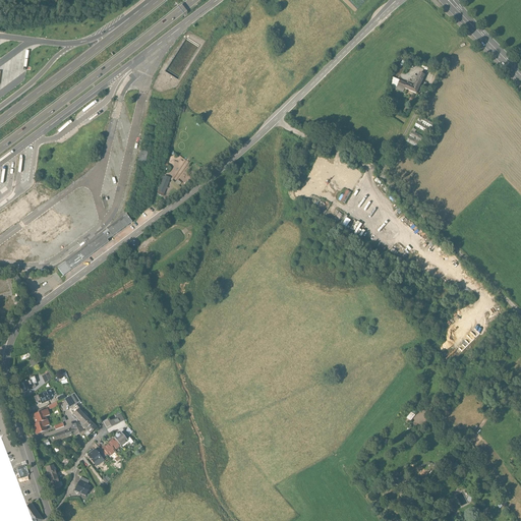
[(198,47),(186,39),(165,72),(178,80),(198,47)]
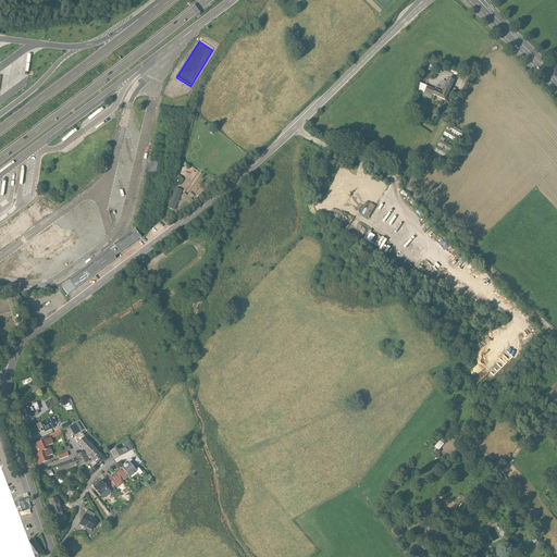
[(173,67),(180,53),(176,52),(170,66),(173,67)]
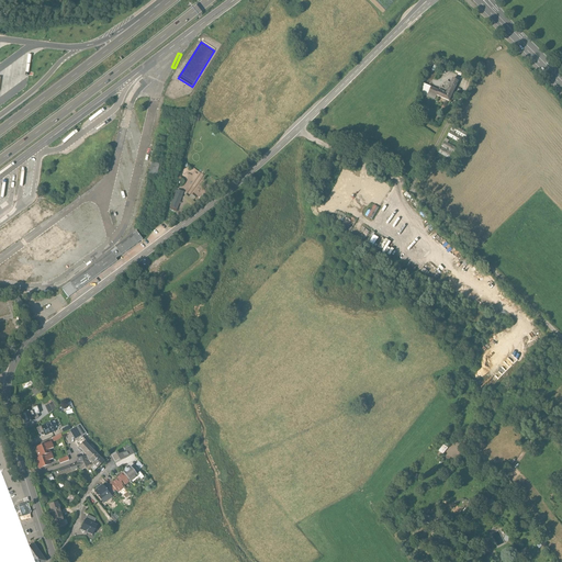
[(447,93),(439,90),(437,96),(450,102),(454,91),(456,91),(460,82),(452,79),(451,82),(447,93)]
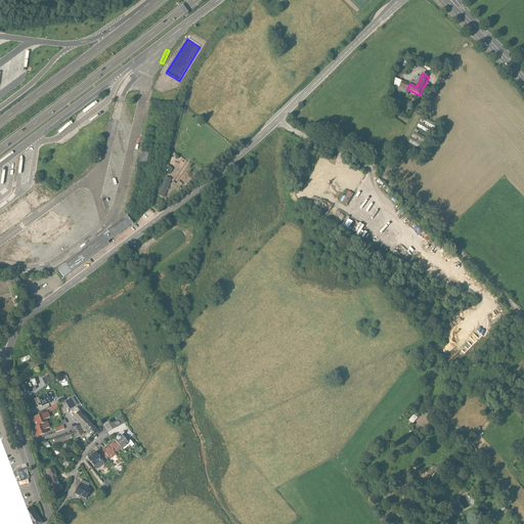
[(410,81),(409,84),(417,87),(421,77),(417,76),(415,79),(416,80),(415,83),(410,81)]
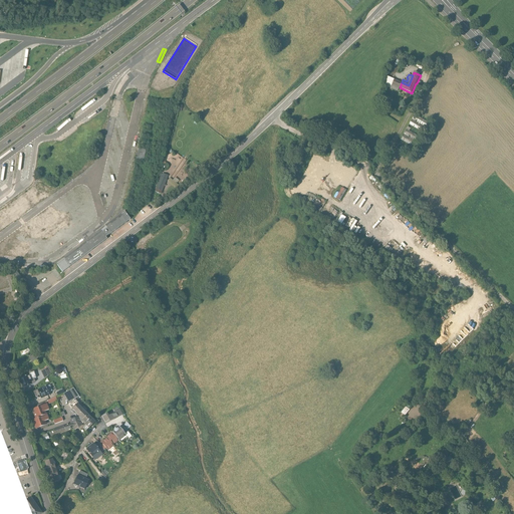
[(400,87),(402,82),(387,76),(382,85),(398,91),(400,87)]
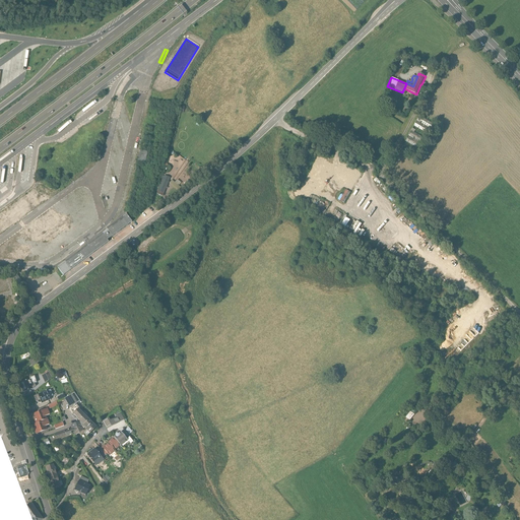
[(57,126),(68,118),(66,116),(56,124),(57,126)]
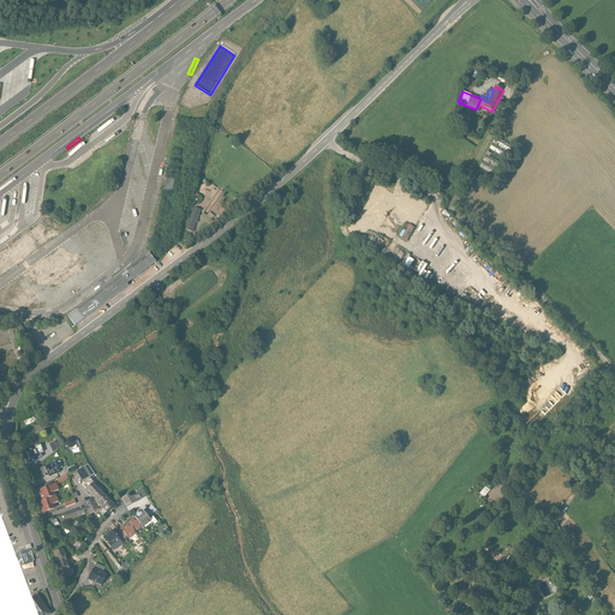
[(496,137),(493,143),(509,153),(513,147),(496,137)]
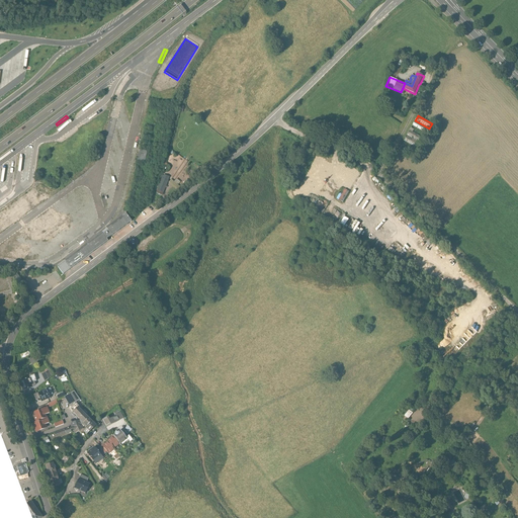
[(69,120),(58,130),(61,133),(72,123),(69,120)]
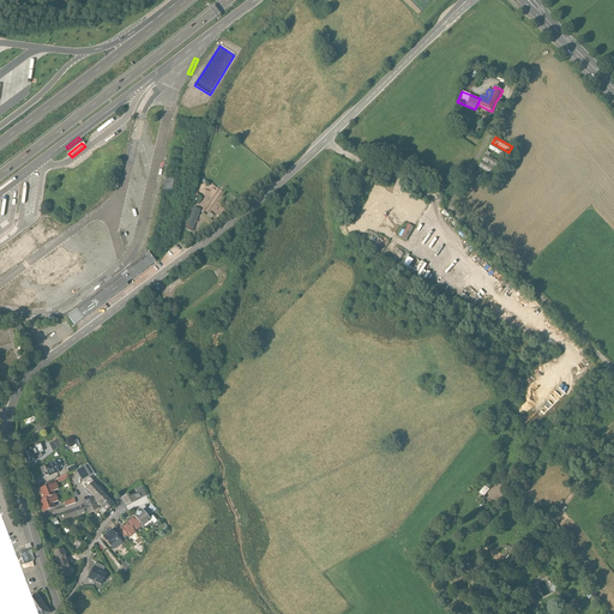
[(492,143),(488,149),(505,158),(509,152),(492,143)]
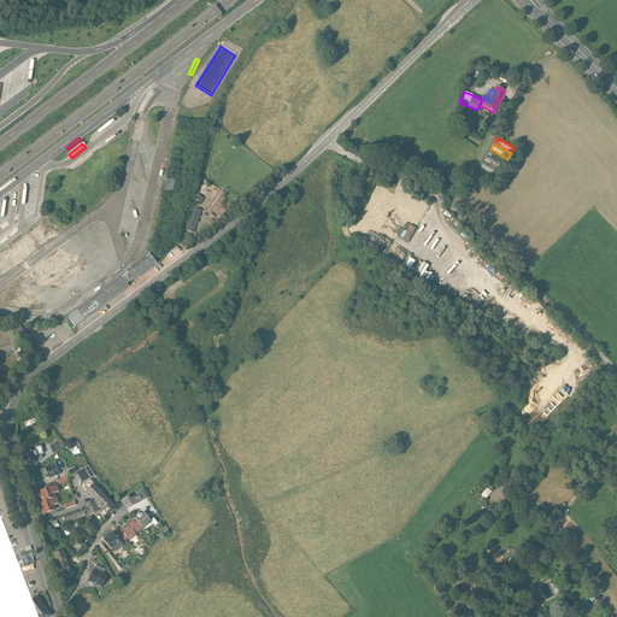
[(74,164),(76,168),(89,159),(87,154),(74,164)]
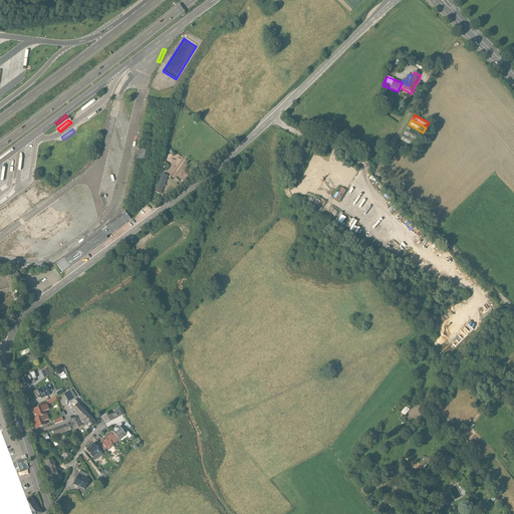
[(407,130),(404,135),(416,142),(419,137),(407,130)]
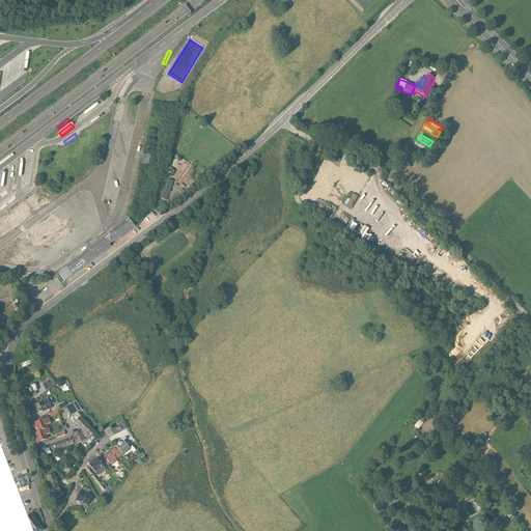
[(417,139),(414,144),(426,151),(429,146),(417,139)]
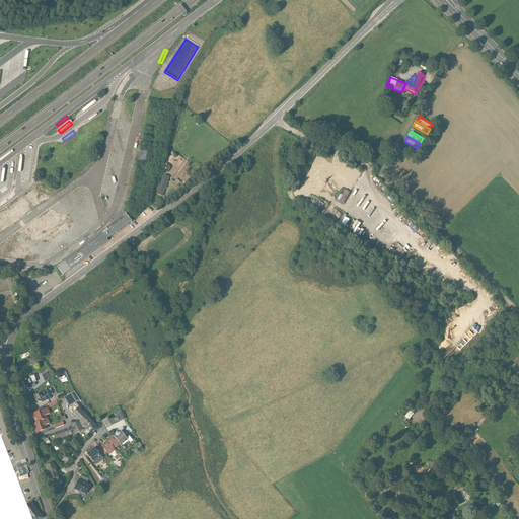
[(146,162),(150,152),(142,149),(138,160),(146,162)]
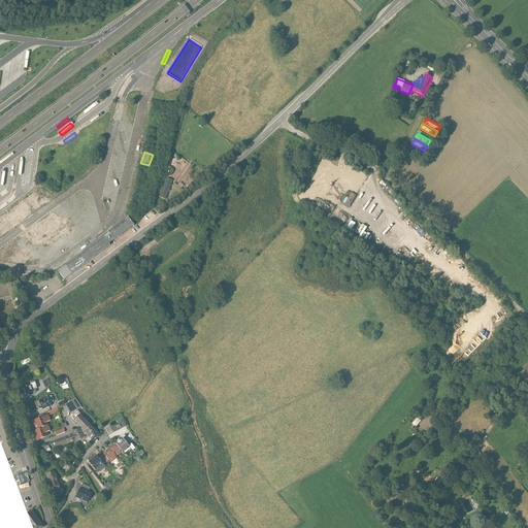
[(188,171),(178,184),(185,189),(194,176),(188,171)]
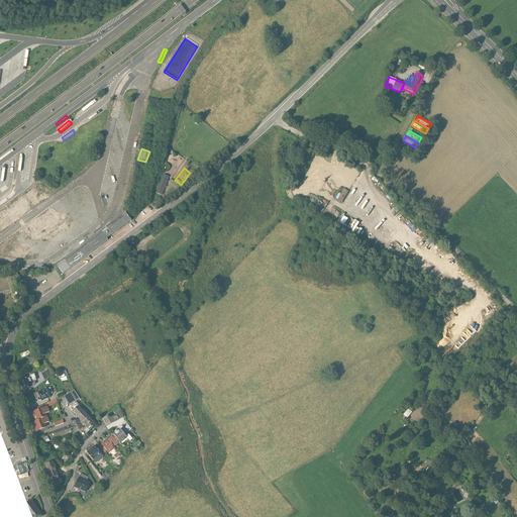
[(343,199),(347,200),(351,192),(342,188),(340,193),(337,192),(334,198),(342,201),(343,199)]
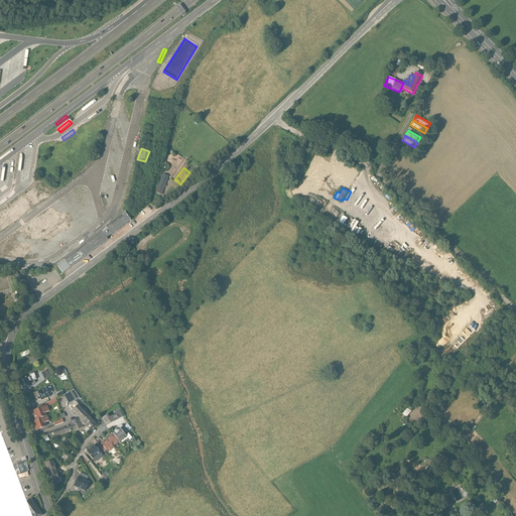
[(125,213),(122,216),(127,224),(131,221),(125,213)]
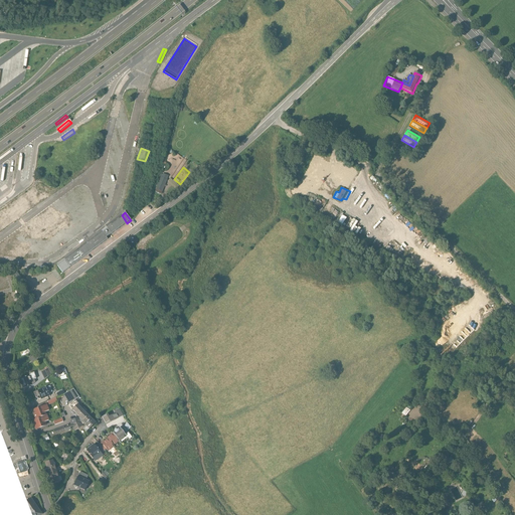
[(122,215),(118,218),(124,226),(127,223),(122,215)]
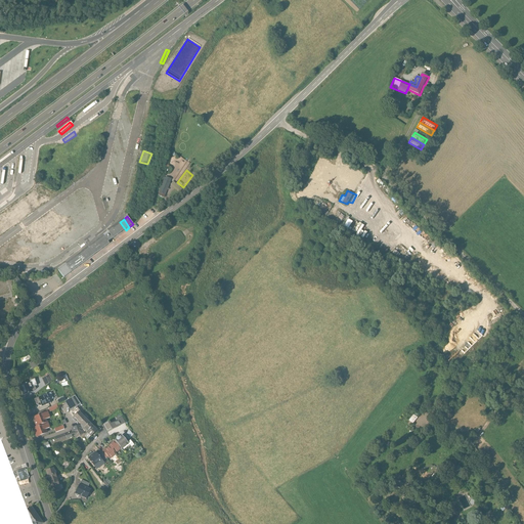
[(357,221),(352,231),(355,233),(361,223),(357,221)]
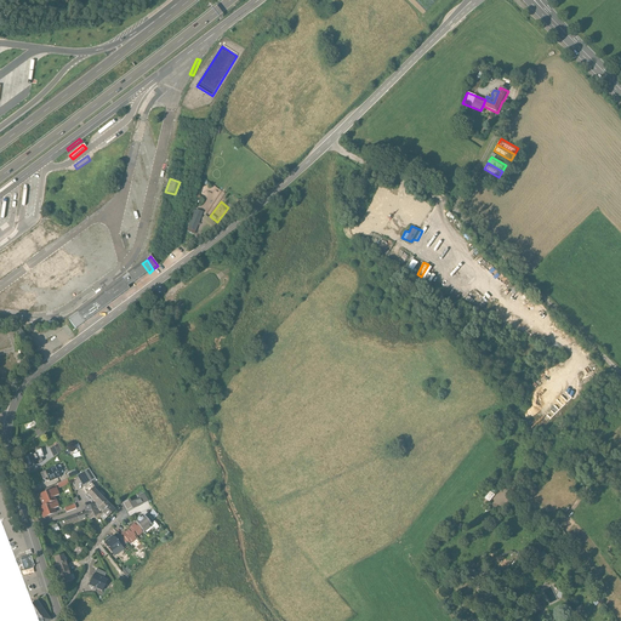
[(142,263),(137,267),(144,277),(149,273),(142,263)]
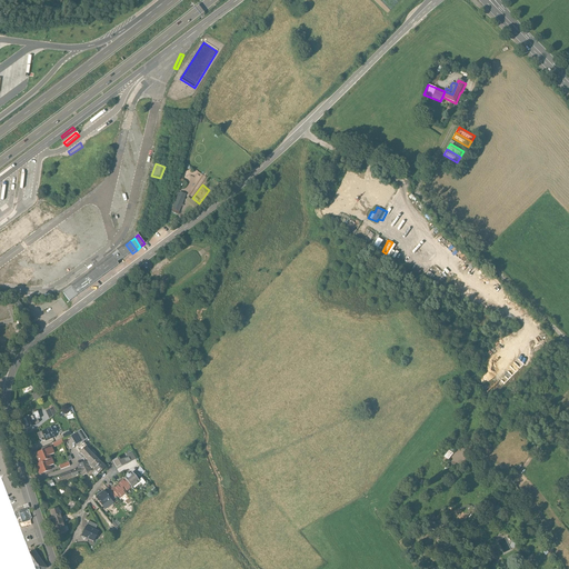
[(126,245),(121,248),(128,256),(132,253),(126,245)]
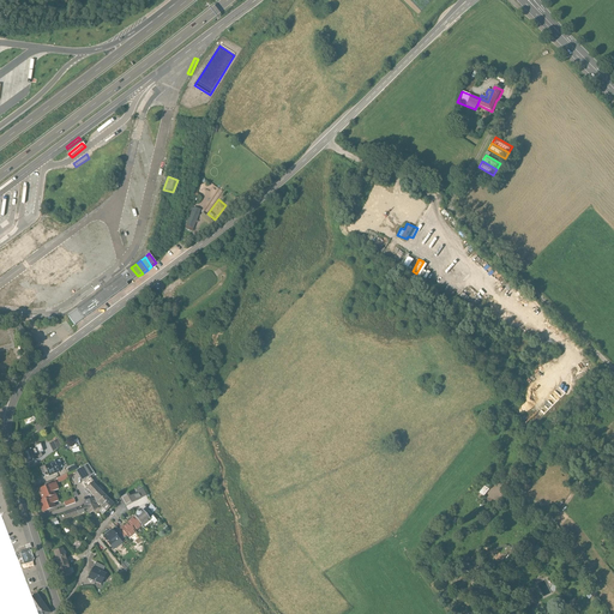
[(133,280),(138,276),(131,268),(126,270),(127,271),(133,280)]
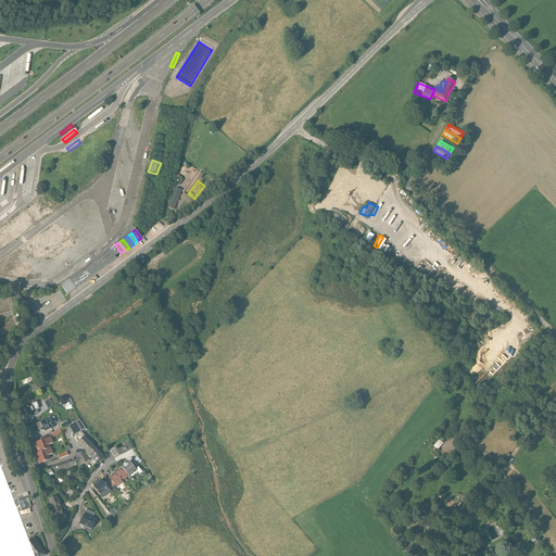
[(115,257),(121,253),(115,245),(110,251),(115,257)]
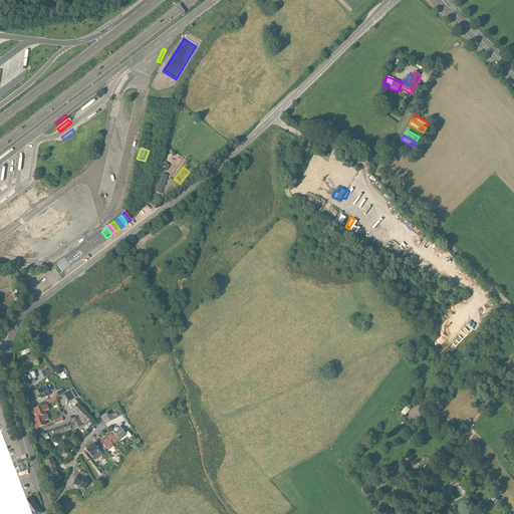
[(101,232),(97,234),(103,242),(106,239),(106,238),(101,232)]
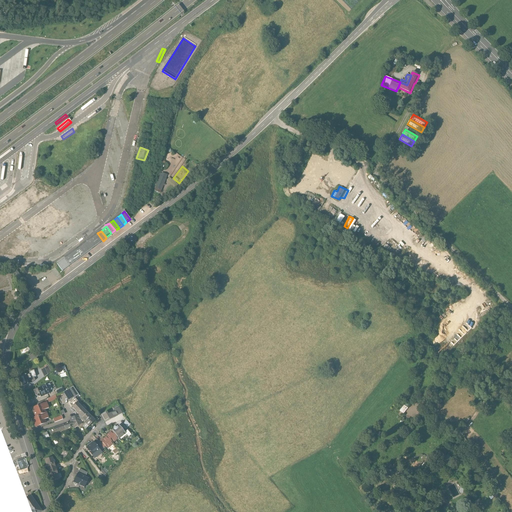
[(97,233),(93,236),(99,244),(103,241),(97,233)]
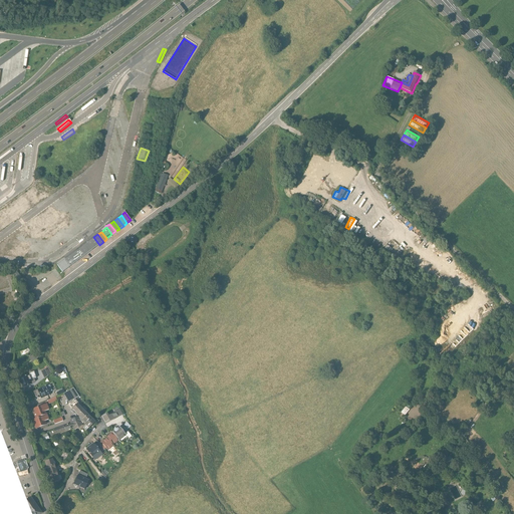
[(93,237),(89,240),(95,247),(99,245),(93,237)]
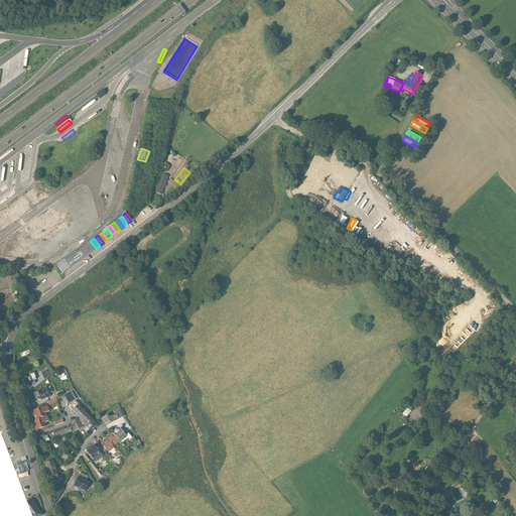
[(90,241),(87,243),(93,251),(96,248),(90,241)]
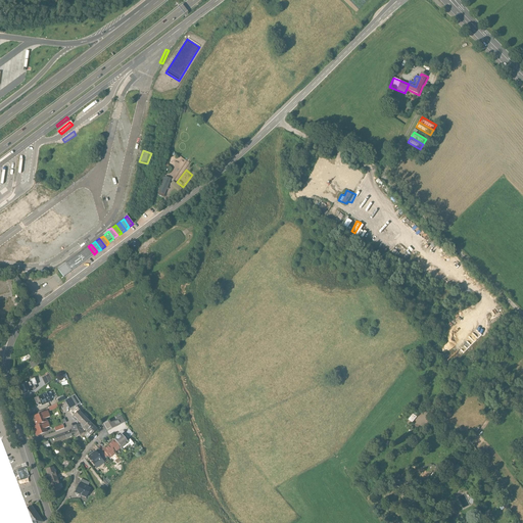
[(88,246),(84,249),(90,257),(94,254),(88,246)]
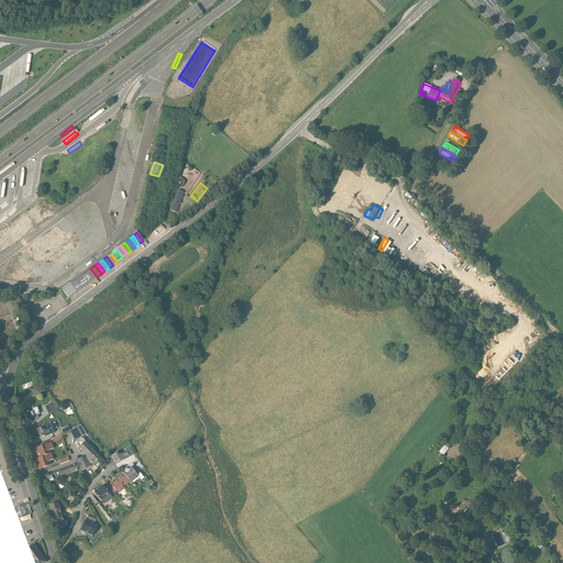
[(90,268),(86,272),(92,280),(97,277),(90,268)]
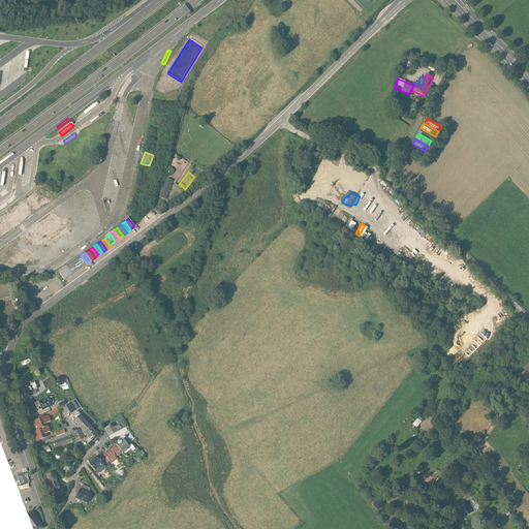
[(81,255),(78,258),(83,266),(87,263),(81,255)]
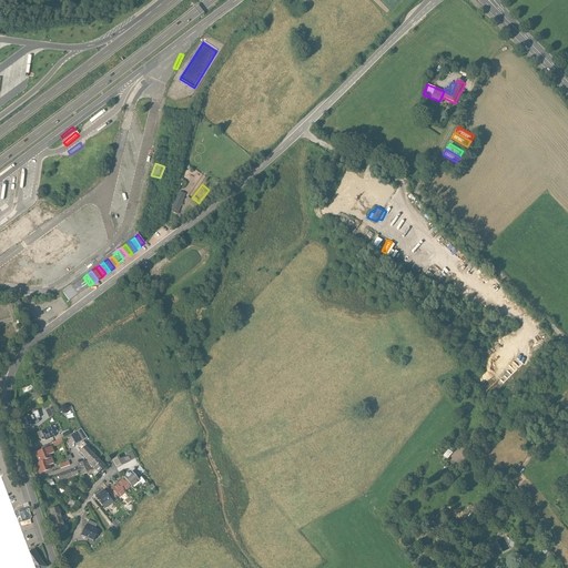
[(83,277),(79,280),(85,288),(89,285),(83,277)]
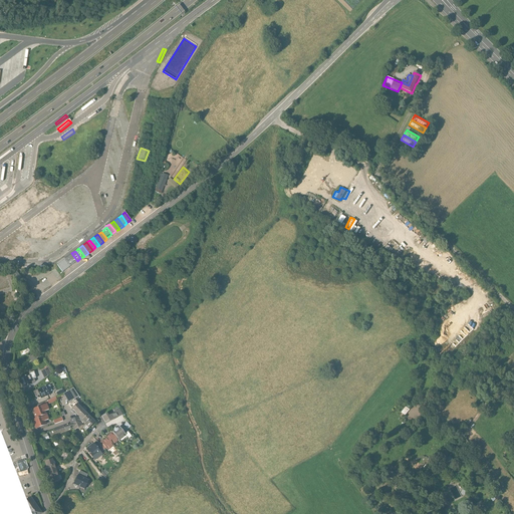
[(71,253),(67,256),(73,264),(77,261),(71,253)]
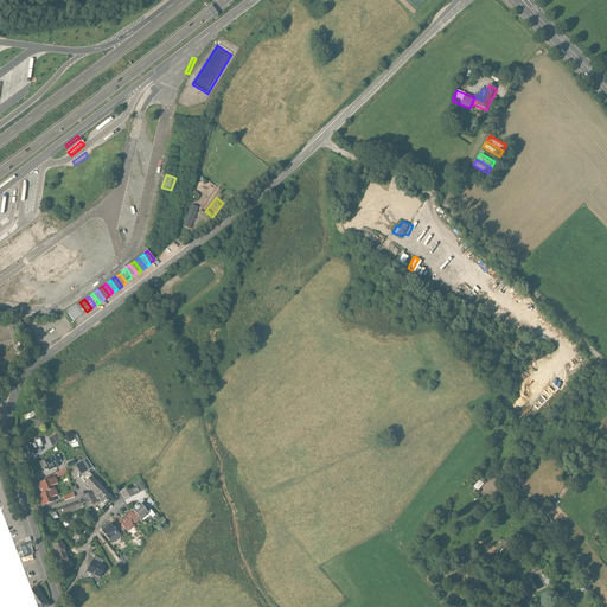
[(80,302),(76,306),(82,314),(87,312),(80,302)]
